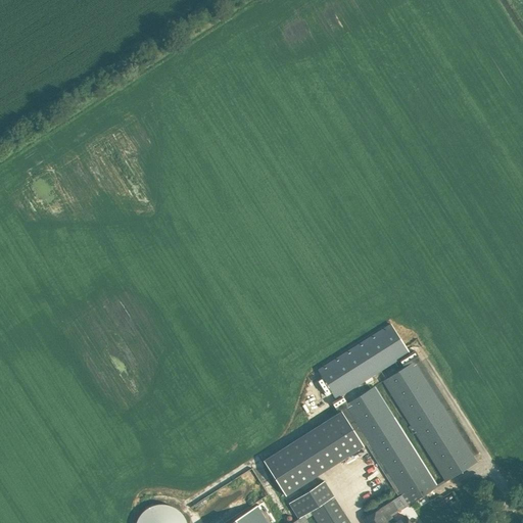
[(391,323),(318,369),(337,398),(344,394),(410,352),(391,323)]
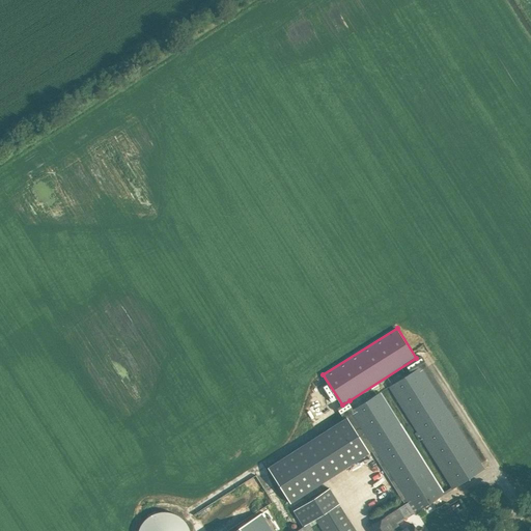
[(451,487),(452,488),(484,469),(480,463),(486,458),(421,355),(406,365),(411,373),(388,387),(417,432),(414,434),(419,441),(421,440),(451,487)]
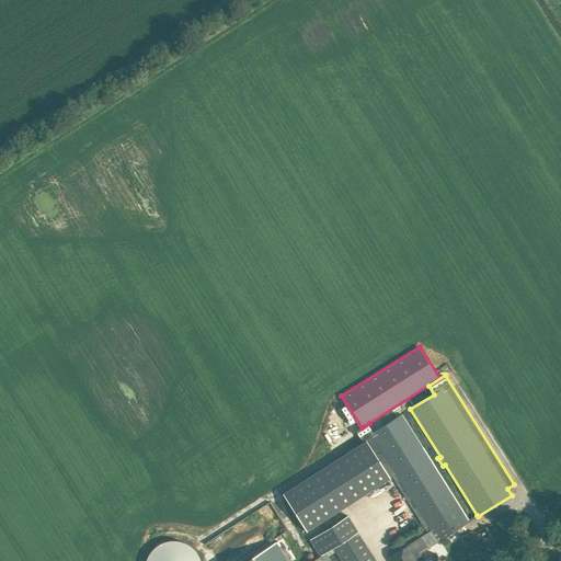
[(438,541),(470,522),(402,414),(373,433),(367,424),(356,432),(363,443),(366,441),(390,478),(393,477),(426,530),(430,528),(432,530),(438,541)]
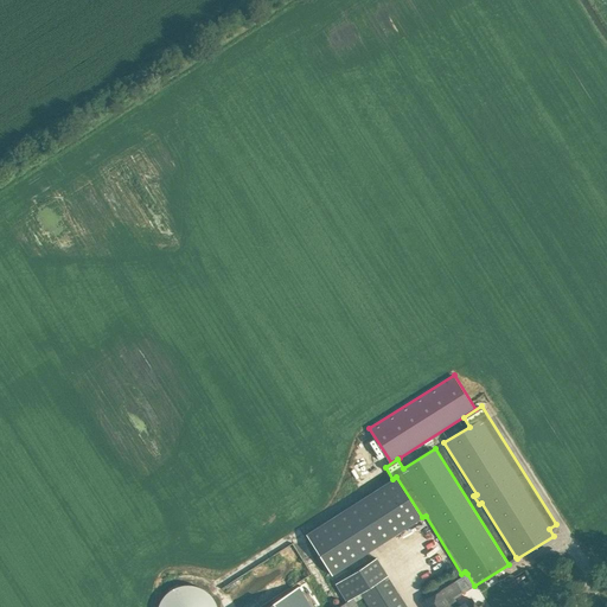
[(306,534),(332,575),(422,517),(396,477),(393,479),(306,534)]
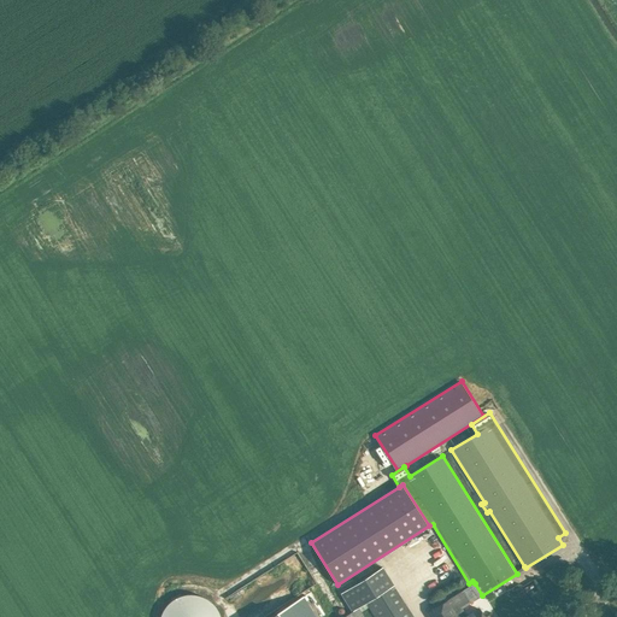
[(382,568),(340,594),(352,611),(366,603),(393,586),(382,568)]
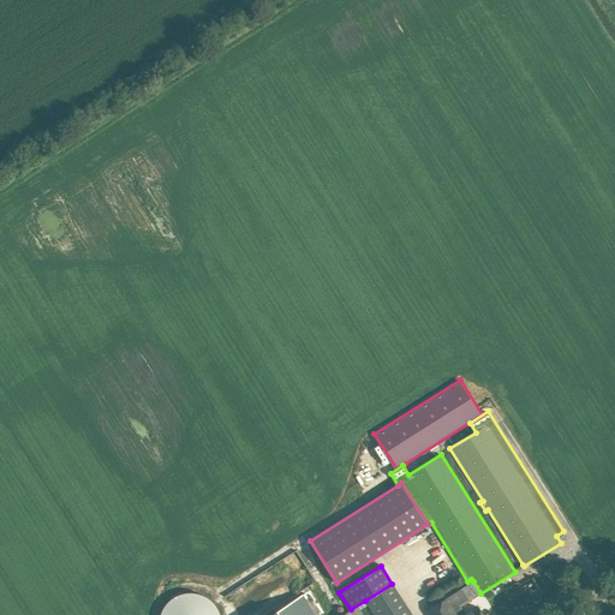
[(430,614),(482,614),(477,607),(466,614),(460,605),(481,593),(473,581),(428,610),(430,614)]
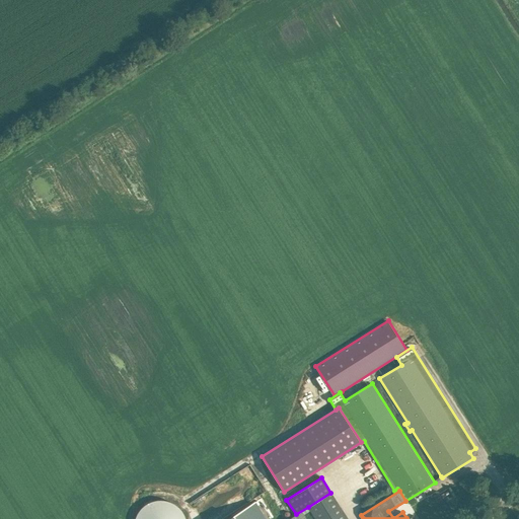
[(347,518),(330,493),(308,507),(310,511),(315,518),(347,518)]
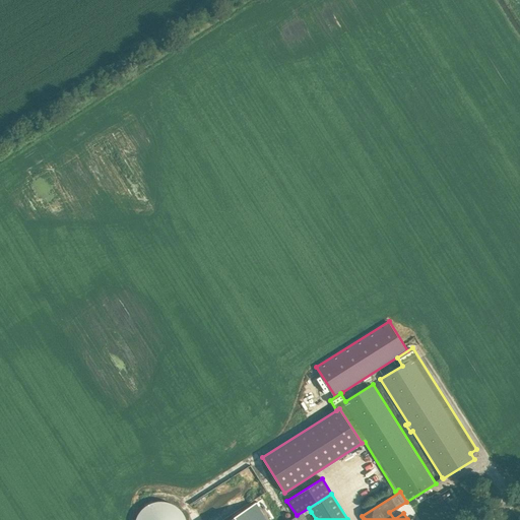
[(144,507),(139,511),(136,516),(134,519),(185,519),(184,517),(183,513),(179,509),(176,506),(173,504),(167,502),(158,501),(155,502),(147,505),(144,507)]
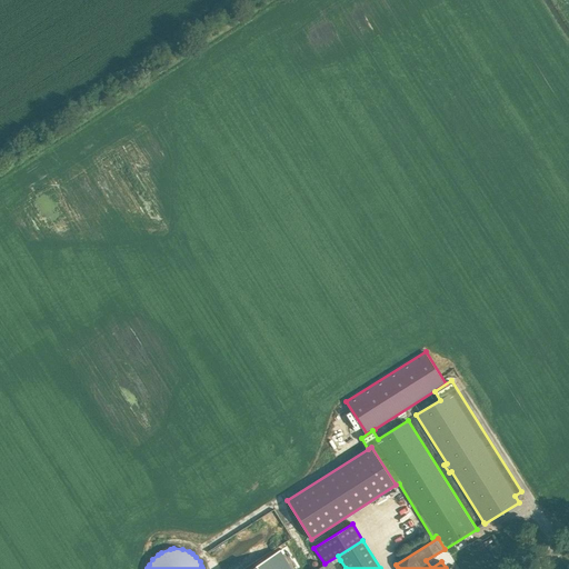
[(290,568),(279,550),(249,568),(290,568)]
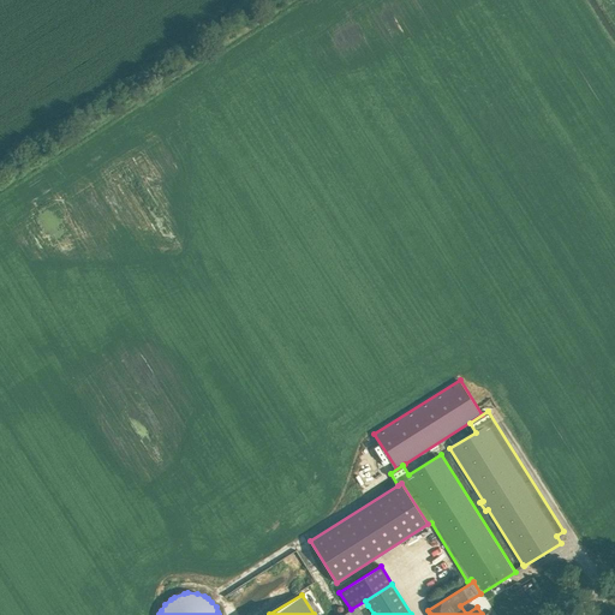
[(363,614),(360,610),(368,605),(365,601),(351,609),(341,614),(363,614)]
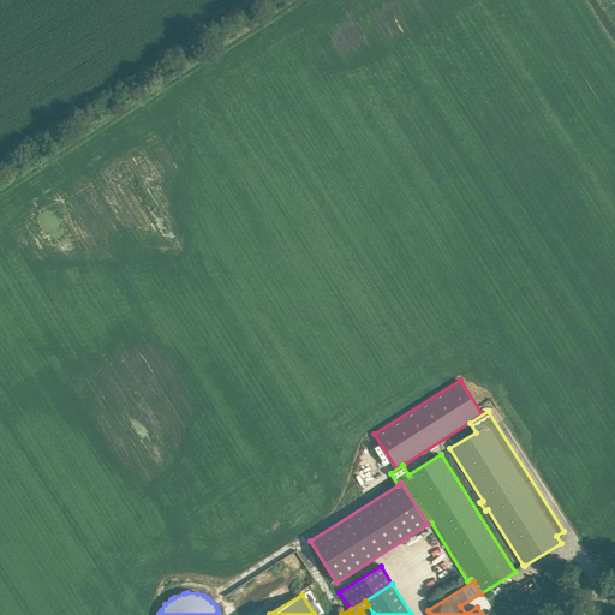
All buildings are outlined.
